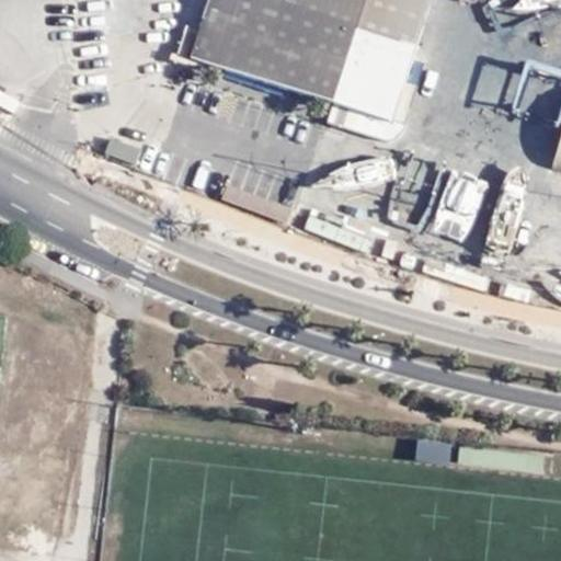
[(212,0),(197,47),(207,48),(210,38),(341,81),(333,103),(395,124),(400,104),(413,61),(433,0),(212,0)]
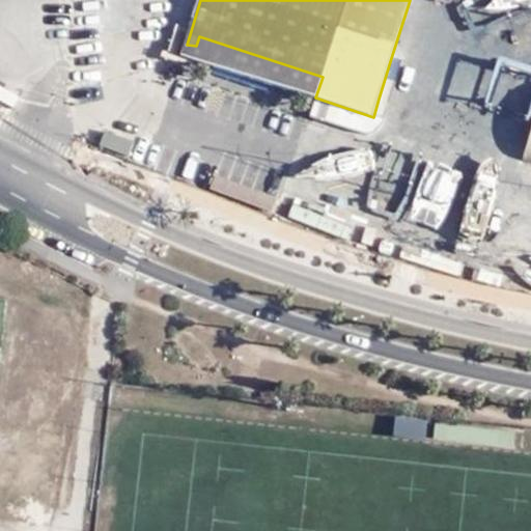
[(401,61),(391,58),(379,99),(389,102),(401,61)]
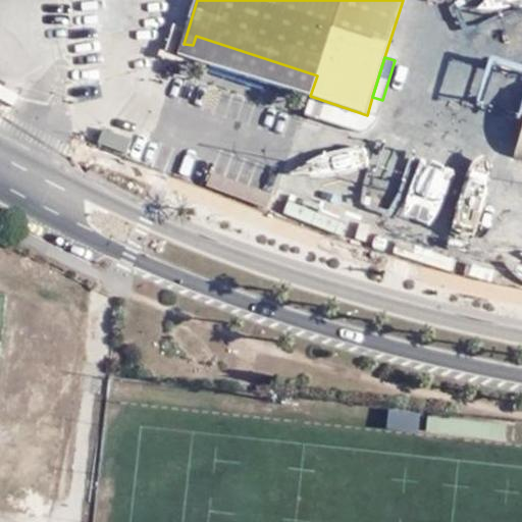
[(372,97),(367,115),(374,114),(380,106),(382,100),(372,97)]
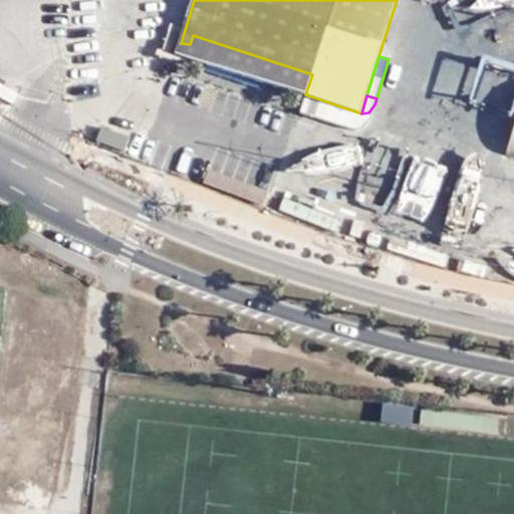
[(513,113),(502,157),(513,160),(513,113)]
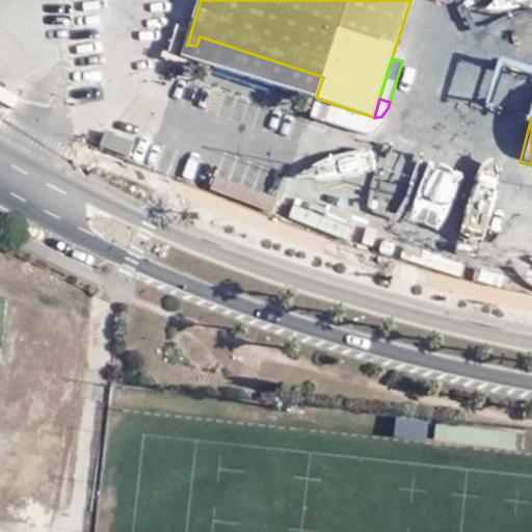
[(130,154),(134,138),(104,130),(100,145),(130,154)]
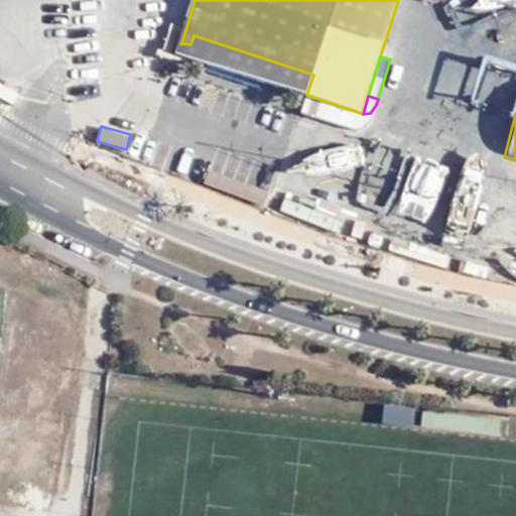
[(336,233),(347,207),(316,194),(310,207),(286,197),(280,210),(336,233)]
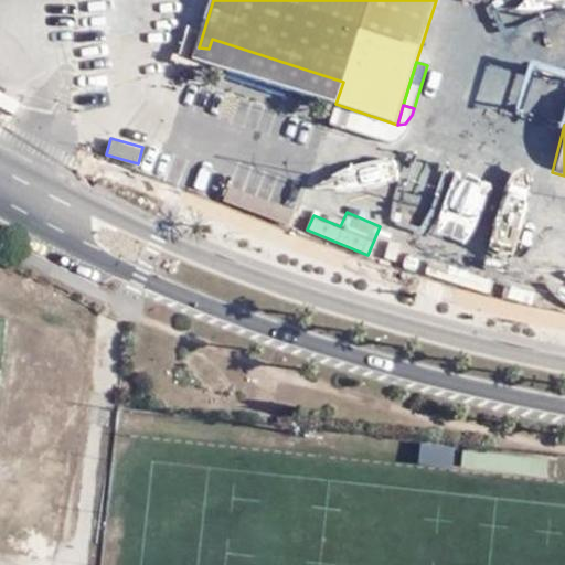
[(488,237),(484,252),(515,258),(519,244),(488,237)]
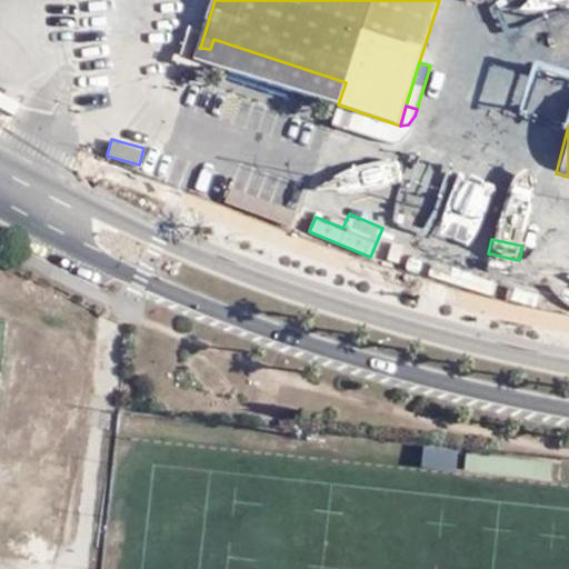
[(458,451),(425,448),(422,469),(456,472),(458,451)]
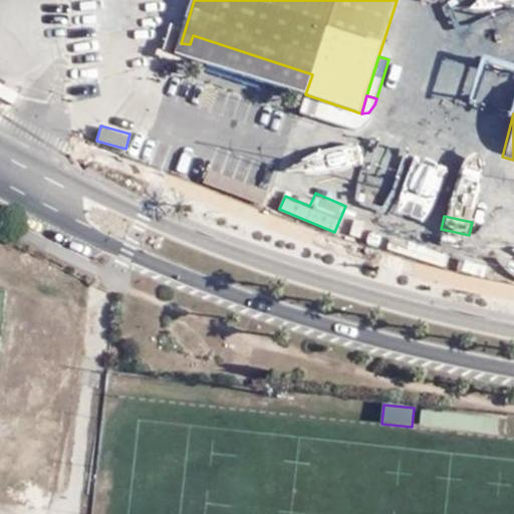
[(498,435),(500,420),(422,412),(421,426),(498,435)]
